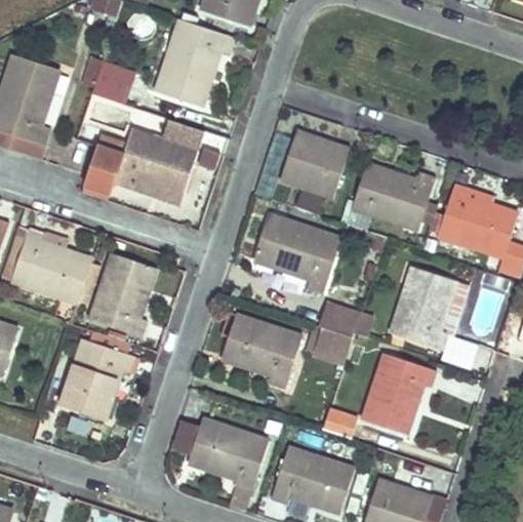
[(116,13),(120,0),(91,0),(90,5),(116,13)]
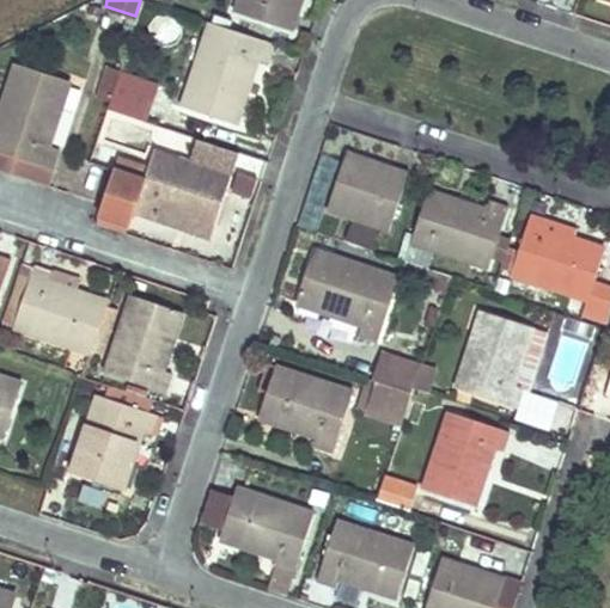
[(236,0),(233,11),(291,29),(297,11),(292,8),(294,0),(236,0)]
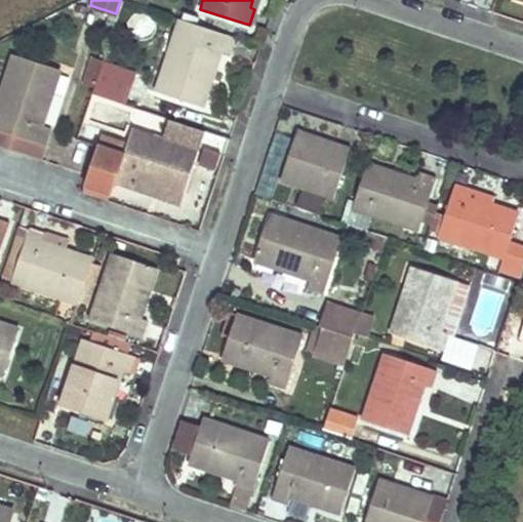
[(199,105),(219,48),(229,51),(234,37),(179,18),(155,90),(199,105)]
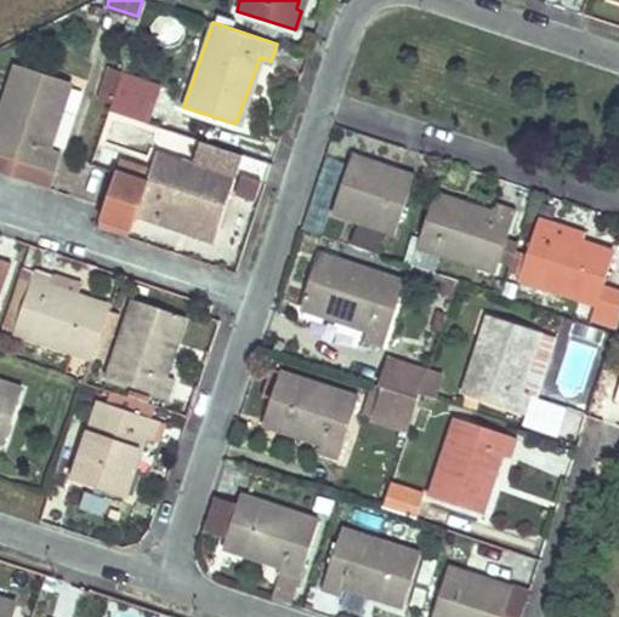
[(45,147),(68,81),(43,72),(18,63),(16,63),(0,108),(0,152),(52,170),(58,152),(45,147)]
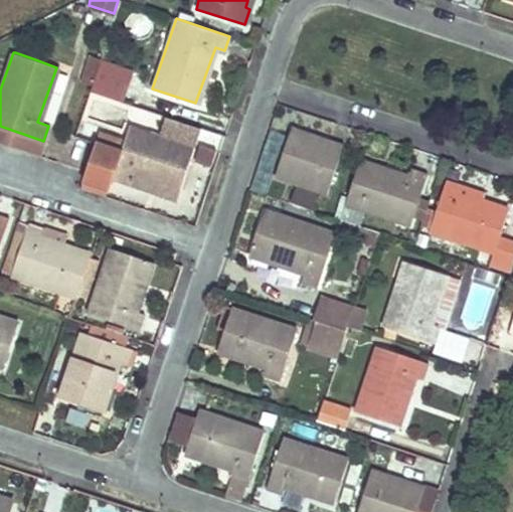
[(93,82),(101,59),(100,59),(93,57),(92,56),(83,79),(93,82)]
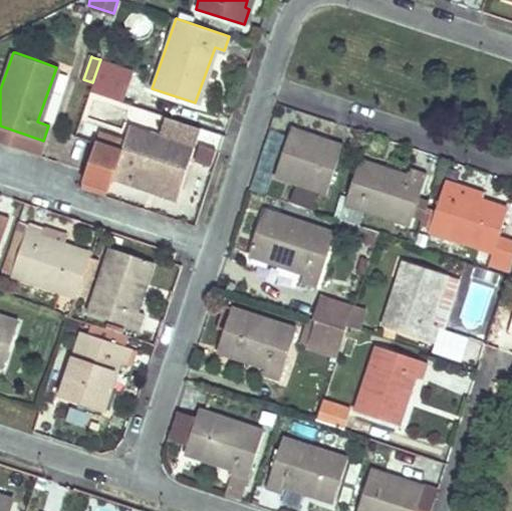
[(120,100),(132,70),(100,59),(92,82),(90,90),(120,100)]
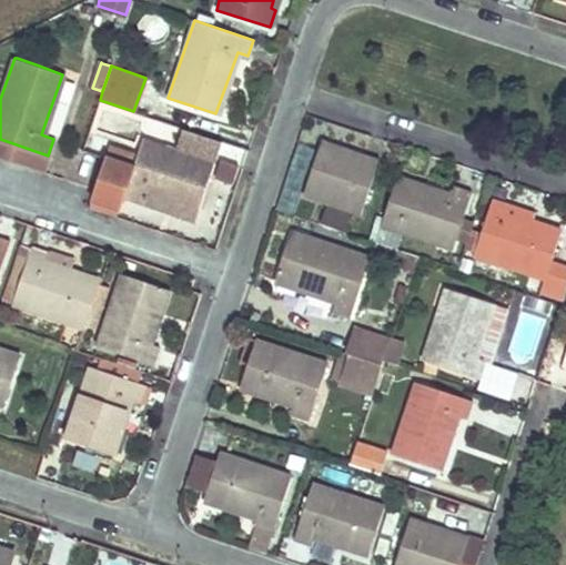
[(198,208),(213,162),(142,139),(137,155),(132,165),(103,157),(93,189),(90,197),(119,207),(123,194),(141,201),(145,190),(198,208)]
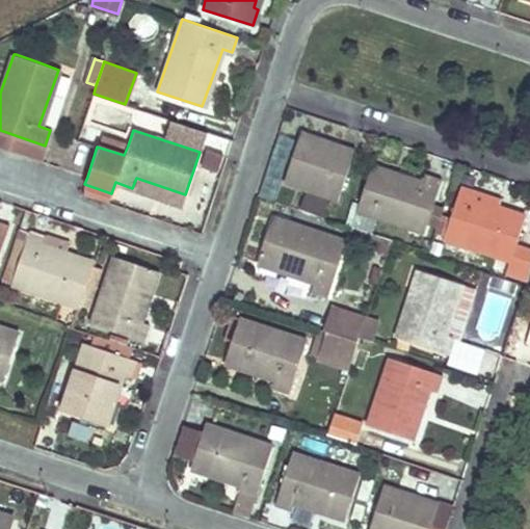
[(337,199),(354,150),(339,143),(337,148),(317,141),(318,136),(300,131),(284,180),(337,199)]
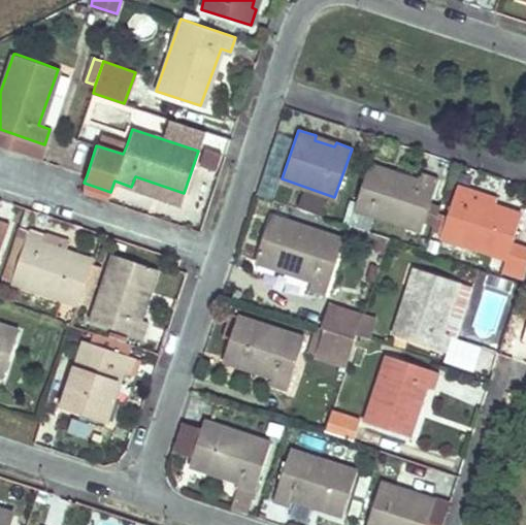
[(127,144),(100,135),(96,145),(123,154),(127,144)]
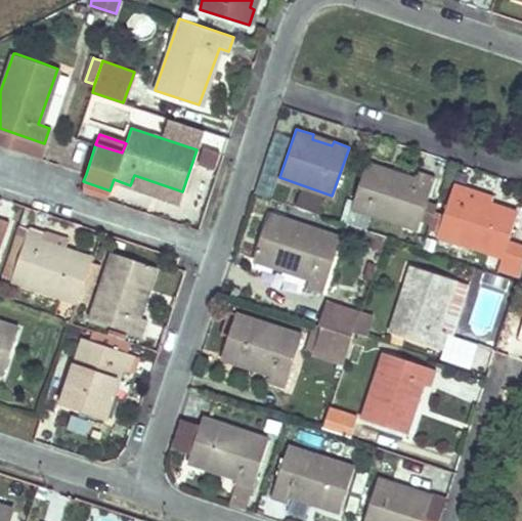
[(219,153),(203,146),(198,162),(214,168),(219,153)]
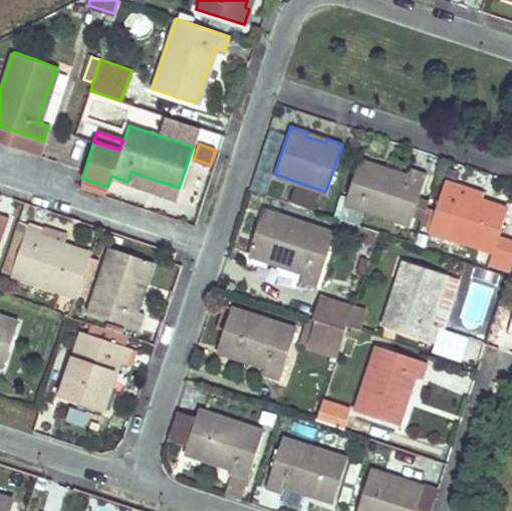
[(417,197),(426,172),(410,166),(406,176),(358,160),(344,202),(407,223),(411,213),(417,197)]
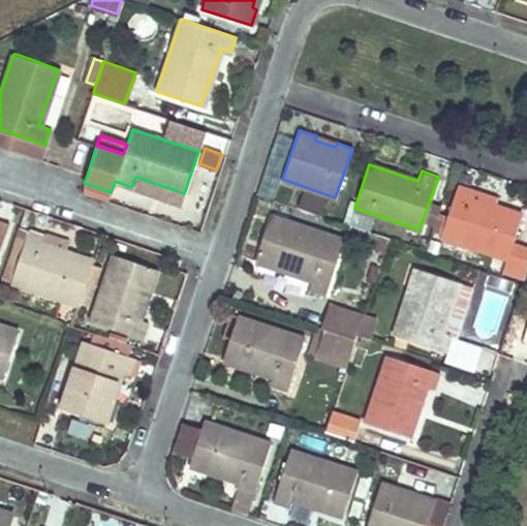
[(184,193),(135,177),(131,187),(180,204),(181,204),(184,193)]
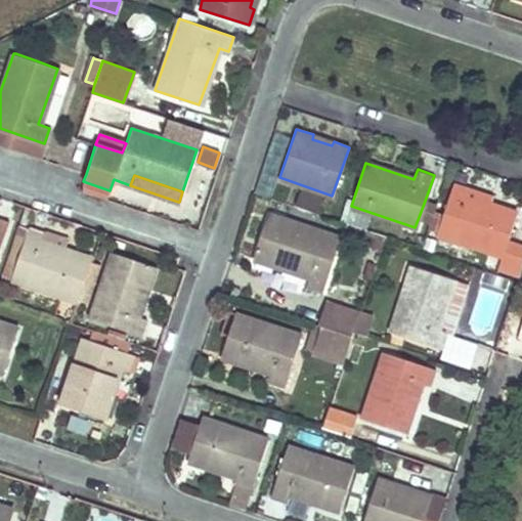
[(106,200),(110,190),(83,181),(83,182),(80,191),(82,191),(106,200)]
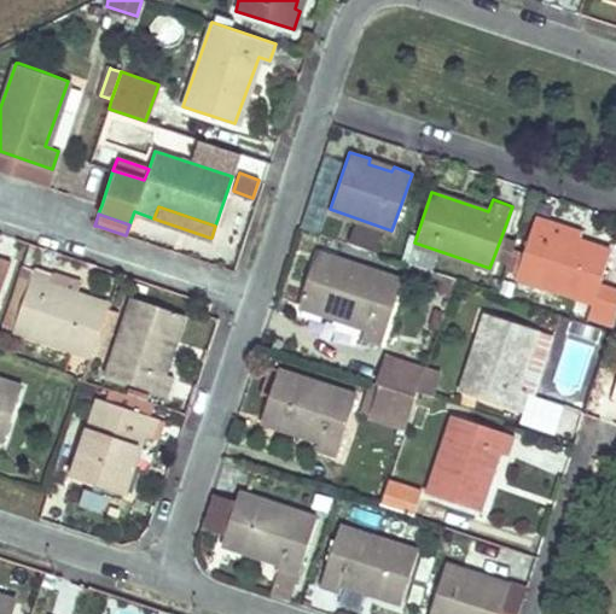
[(615,286),(599,281),(610,252),(577,240),(582,229),(535,214),(513,275),(591,300),(585,316),(612,326),(615,314),(615,286)]
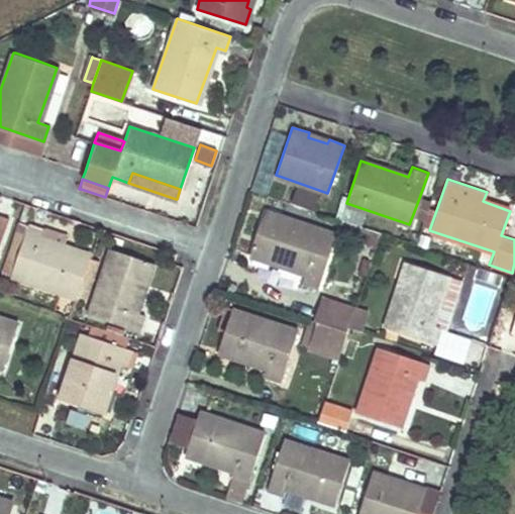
[(422,217),(428,201),(427,200),(419,198),(413,214),(415,214),(422,217)]
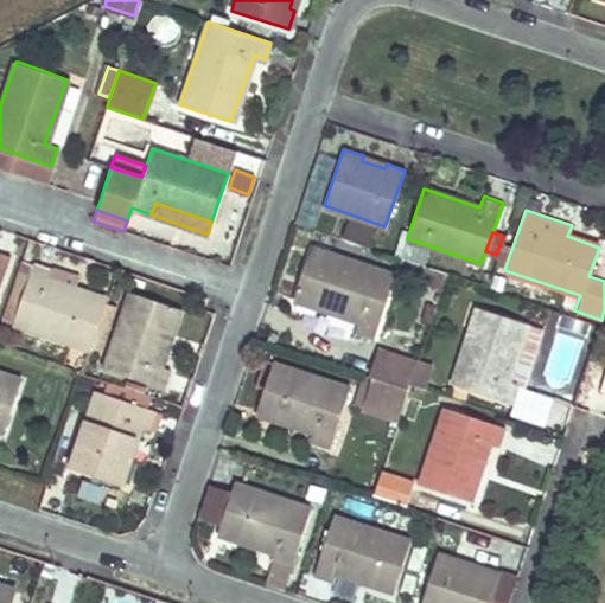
[(373,339),(394,274),(311,245),(293,297),(358,319),(354,332),(373,339)]
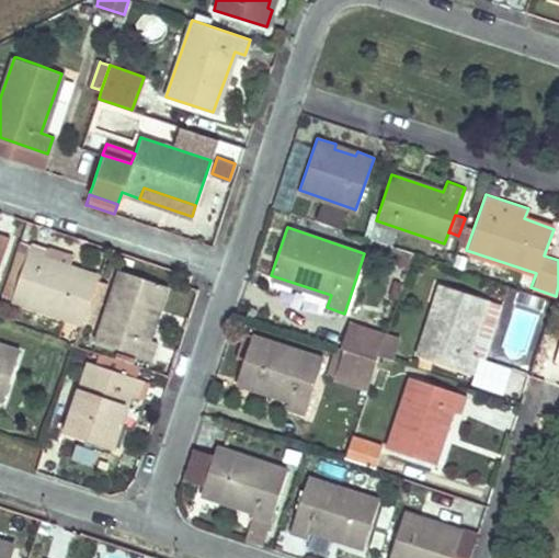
[(0,263),(9,238),(0,234),(0,263)]
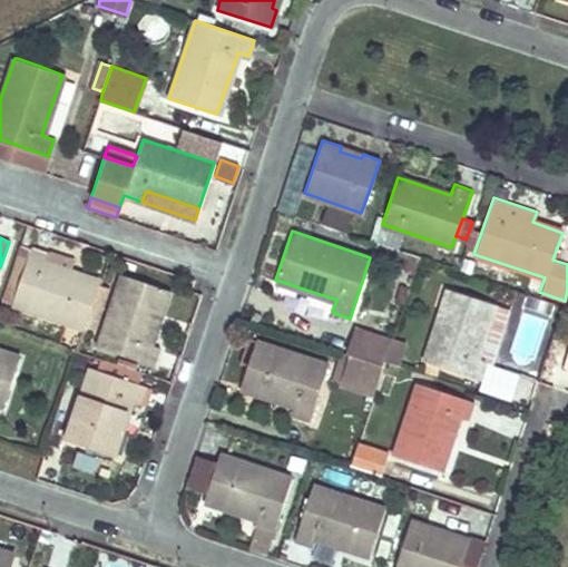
[(85,325),(98,284),(98,283),(43,263),(48,254),(31,247),(23,266),(13,263),(0,303),(7,306),(8,301),(13,302),(12,305),(69,323),(84,329),(85,325)]
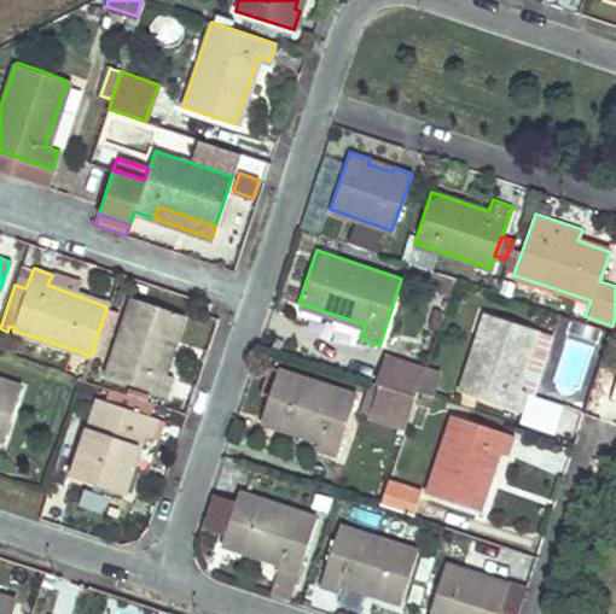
[(160,372),(179,314),(129,296),(103,374),(164,395),(172,375),(160,372)]
